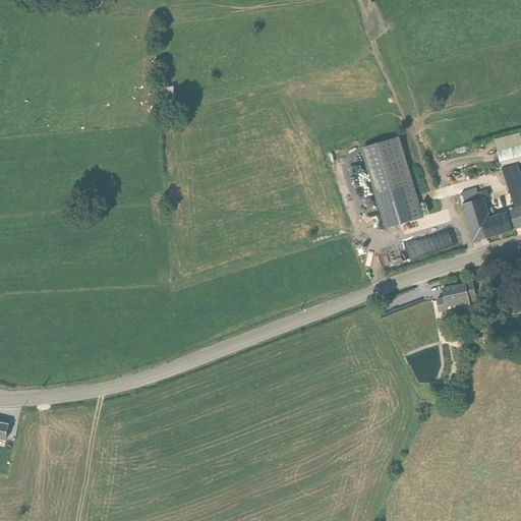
[(173,87),(161,89),(163,104),(176,102),(175,97),(173,87)]
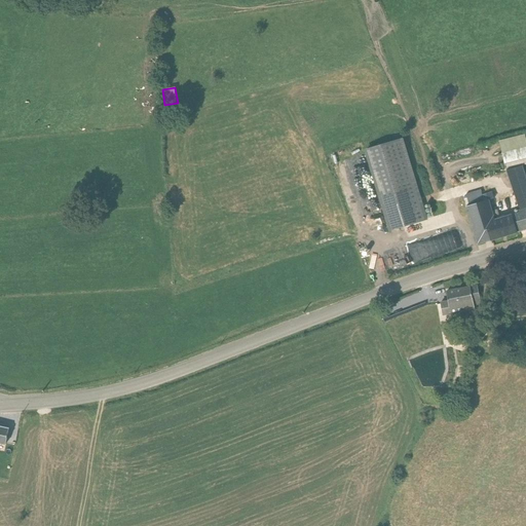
[(505,163),(525,157),(525,139),(525,134),(499,141),(504,163),(505,163)]
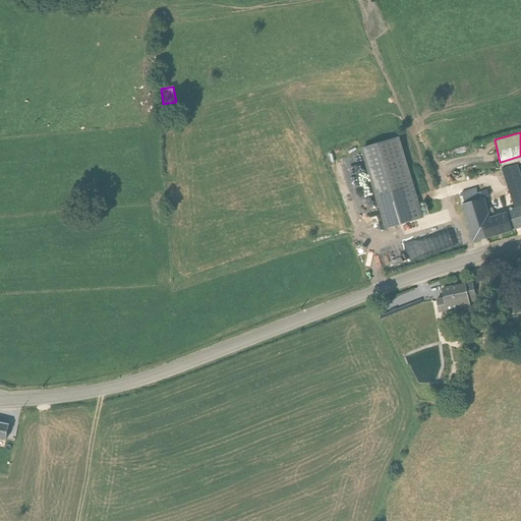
[(400,137),(361,149),(385,229),(423,218),(400,137)]
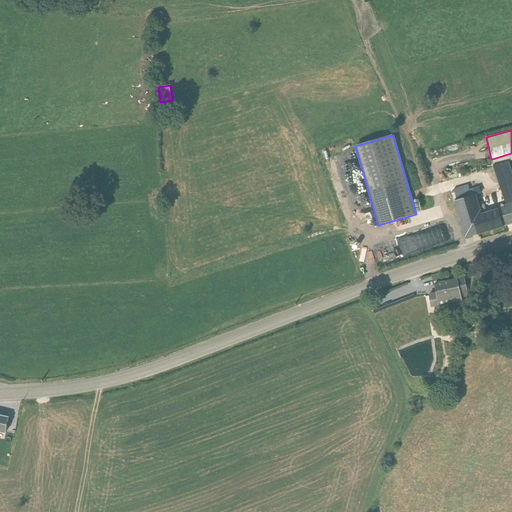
[(505,204),(511,201),(511,171),(511,170),(510,171),(508,161),(511,159),(511,153),(492,159),(496,176),(501,194),(500,194),(504,206),(505,206),(505,204)]
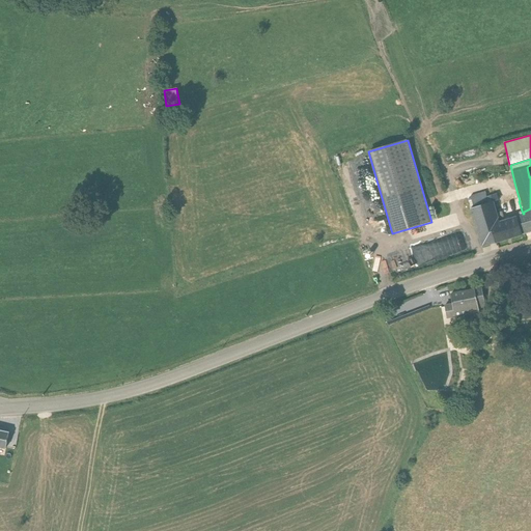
[(474,207),(494,201),(499,199),(497,193),(486,196),(485,191),(471,196),(474,207)]
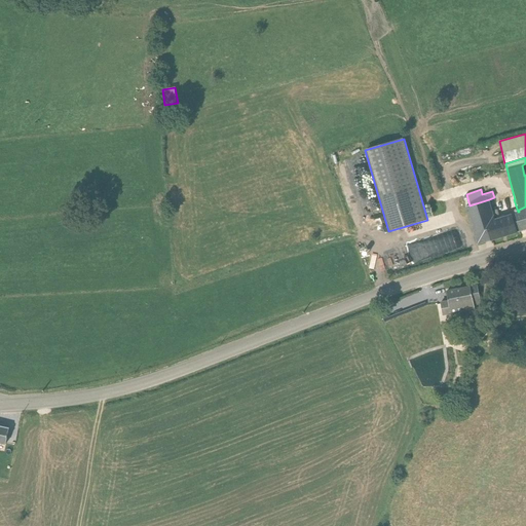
[(489,199),(470,205),(465,207),(477,245),(525,229),(525,207),(519,210),(519,212),(518,212),(512,214),(495,219),(489,199)]
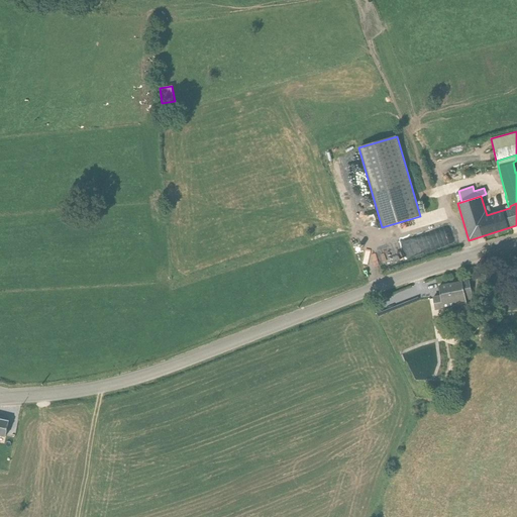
[(468,279),(439,285),(443,308),(468,304),(466,297),(472,296),(468,279)]
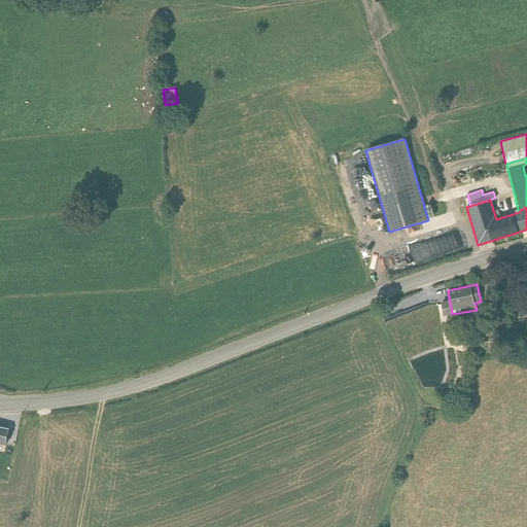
[(461,334),(459,343),(472,347),(476,337),(461,334)]
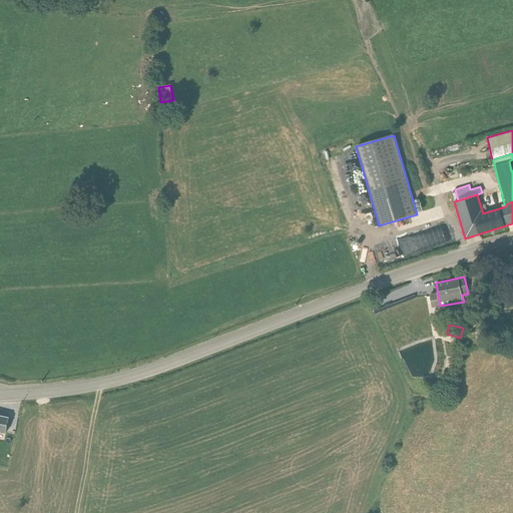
[(0,431),(6,433),(9,417),(0,414),(0,431)]
